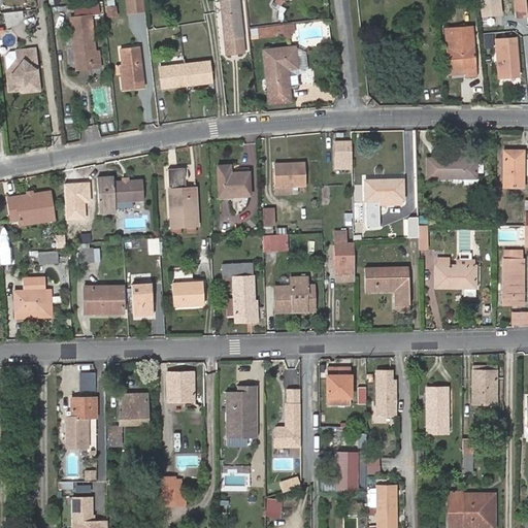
[(100,13),(99,0),(56,0),(57,9),(72,7),(72,13),(90,11),(90,14),(100,13)]
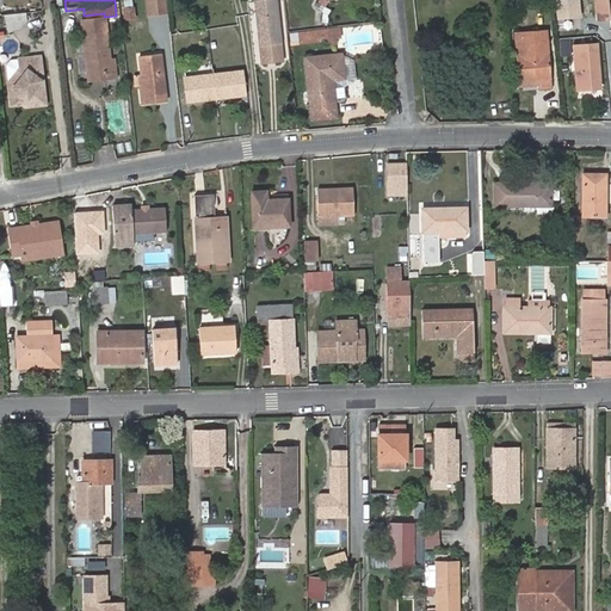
[(124,8),(125,20),(135,19),(133,0),(123,0),(124,8)]
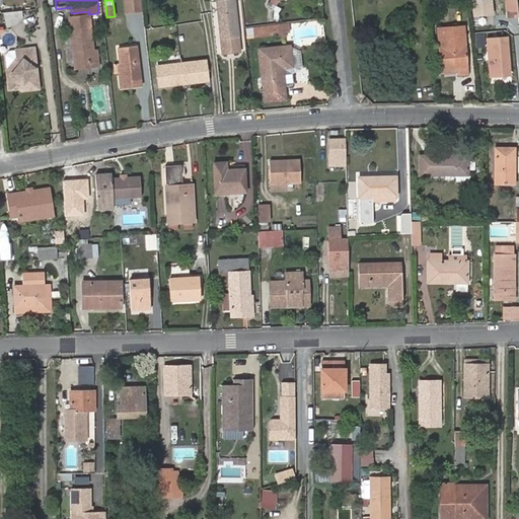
[(132,0),(124,0),(126,11),(134,10),(132,0)]
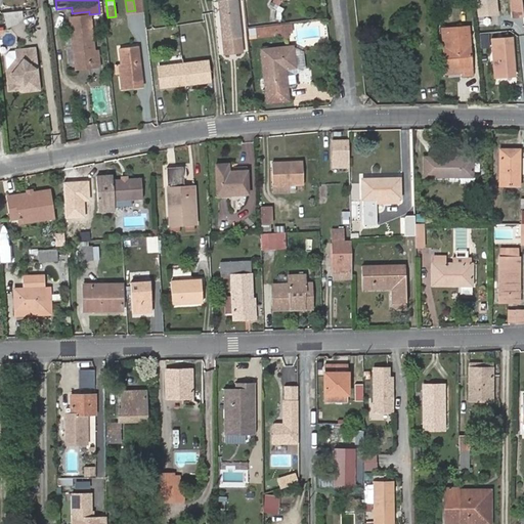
[(144,9),(143,0),(133,0),(135,10),(144,9)]
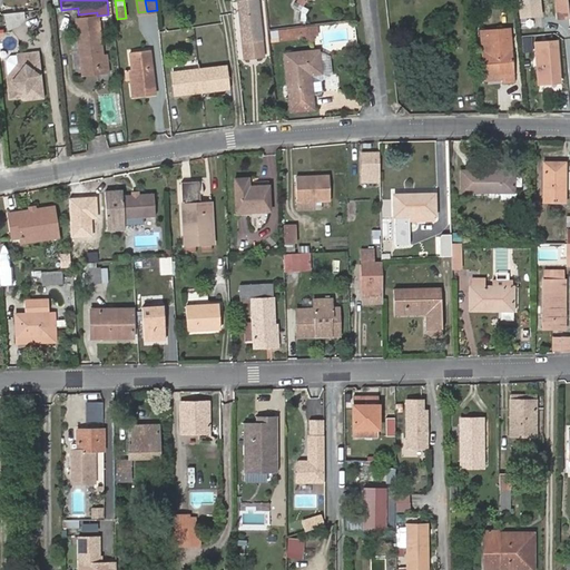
[(238,0),(244,58),(264,56),(257,0),(238,0)]
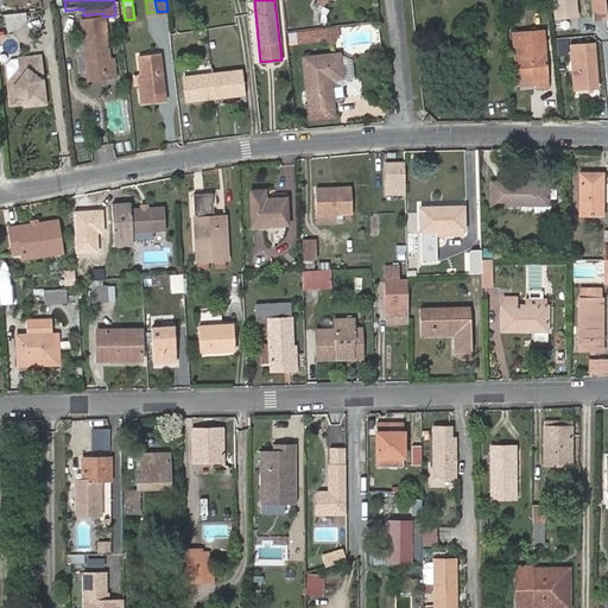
[(578,17),(576,0),(553,0),(556,19),(578,17)]
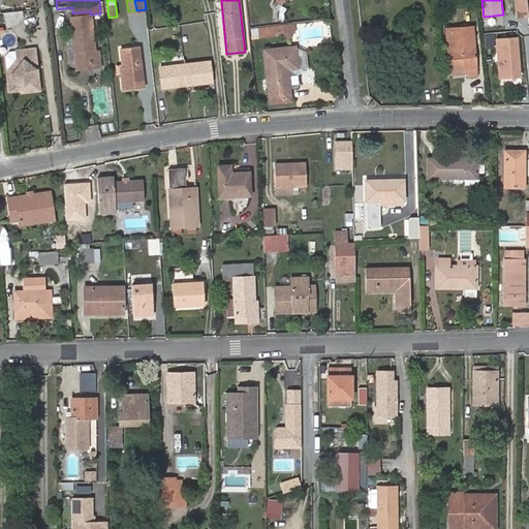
[(528,21),(528,8),(526,0),(515,0),(516,12),(508,12),(510,29),(528,27),(528,21)]
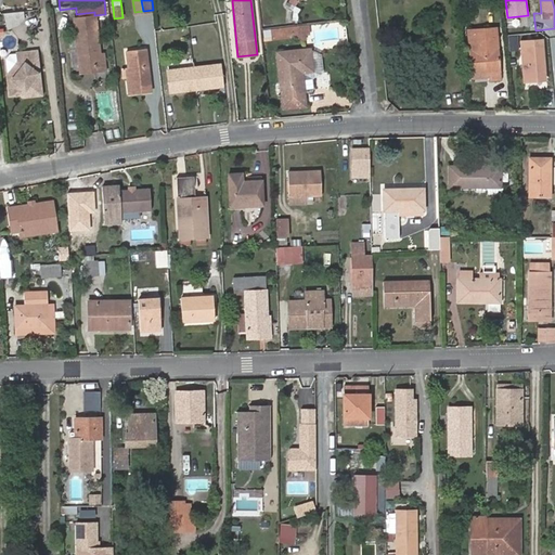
[(95,64),(97,71),(105,69),(104,53),(100,53),(94,15),(74,18),(79,66),(95,64)]
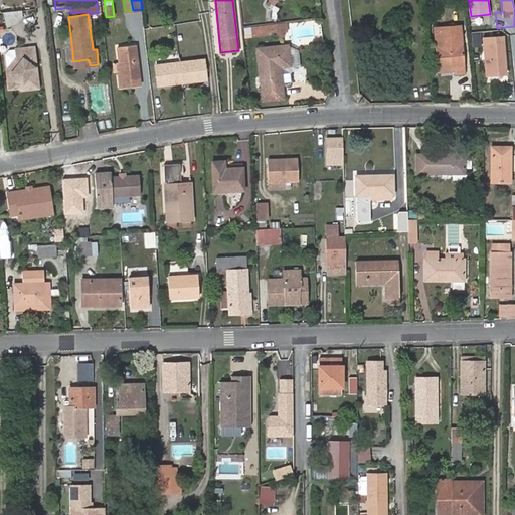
[(283,22),(256,25),(258,34),(285,31),(283,22)]
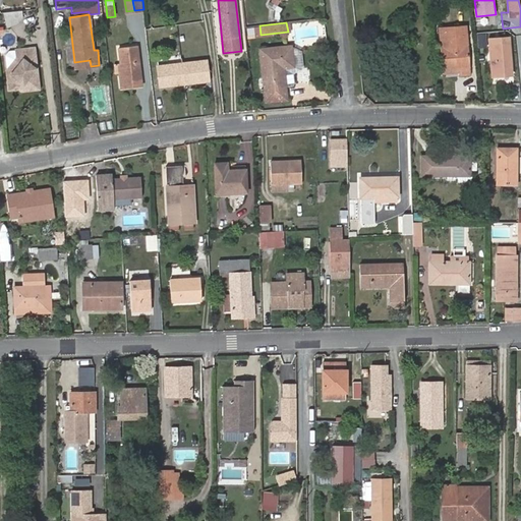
[(440,27),(441,37),(457,35),(456,25),(440,27)]
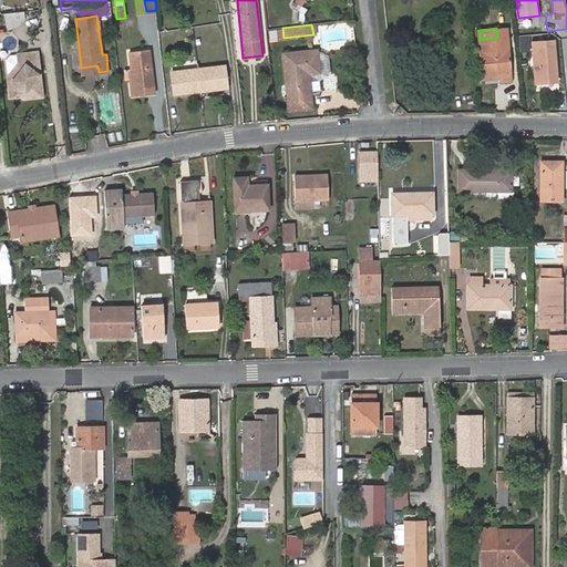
[(497,38),(480,40),(483,76),(501,74),(501,82),(512,81),(507,28),(496,28),(497,38)]
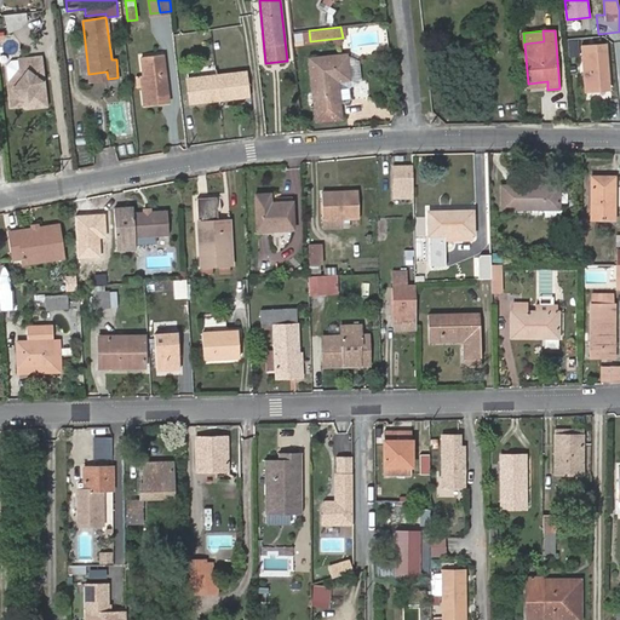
[(586,90),(609,89),(607,51),(583,52),(586,90)]
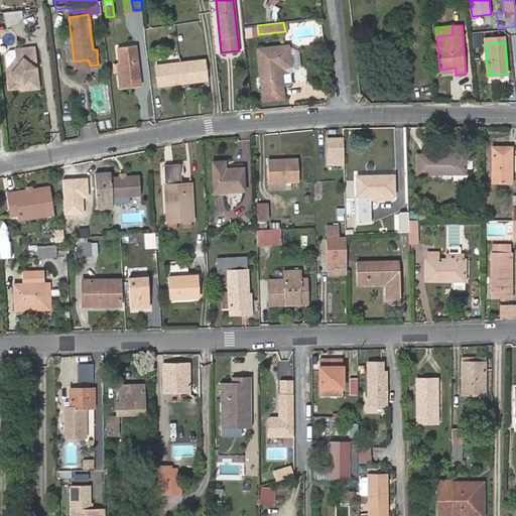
[(127,80),(140,78),(136,45),(118,47),(120,62),(125,62),(127,80)]
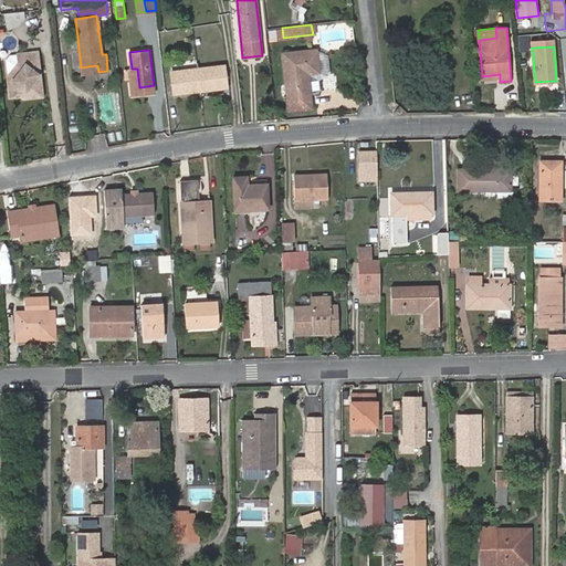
[(289,109),(312,107),(311,97),(307,74),(320,73),(316,50),(283,53),(289,109)]
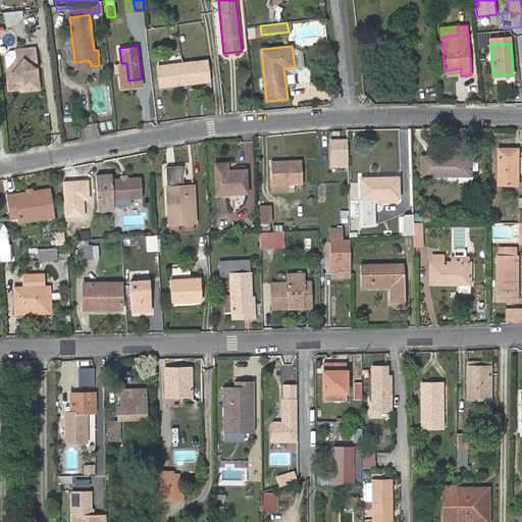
[(303,52),(292,46),(295,67),(283,68),(286,90),(293,89),(292,74),(306,72),(303,52)]
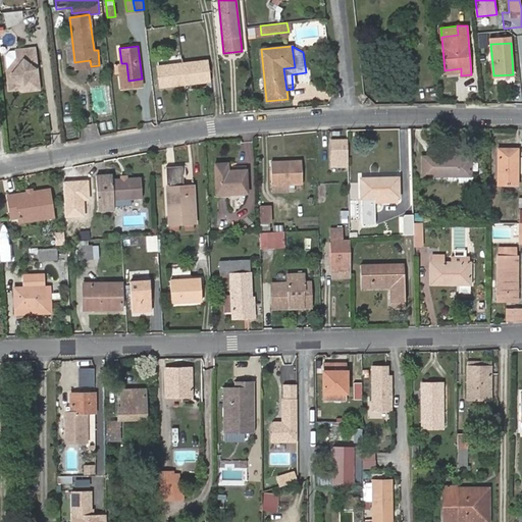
[(16,57),(7,70),(9,89),(18,88),(18,91),(31,90),(38,80),(37,68),(34,68),(34,65),(37,63),(35,48),(16,50),(16,57)]
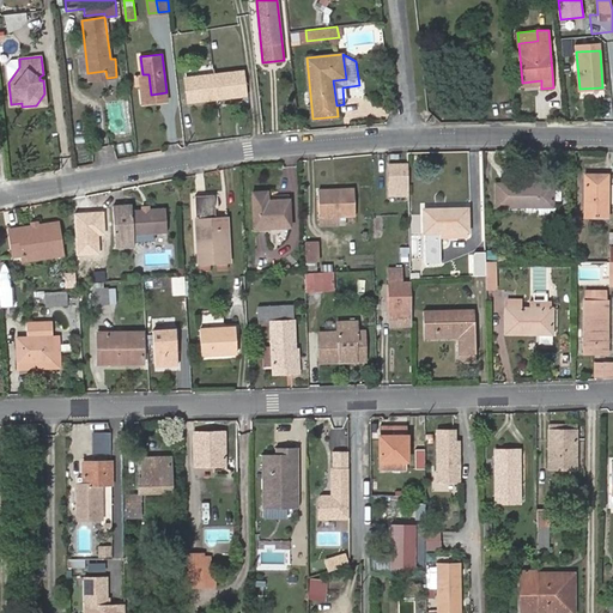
[(6,65),(8,83),(19,67),(19,59),(11,60),(6,65)]
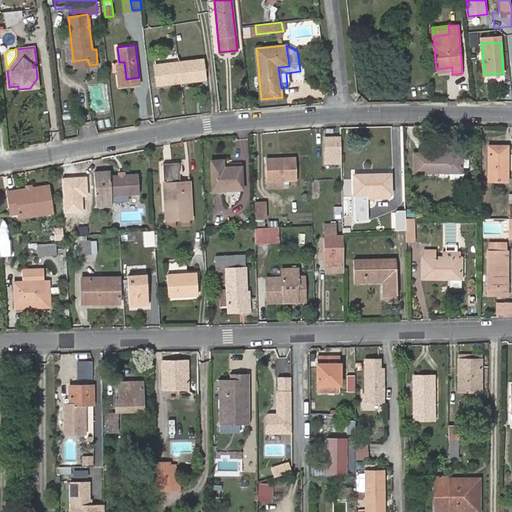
[(206,79),(203,58),(155,65),(158,85),(206,79)]
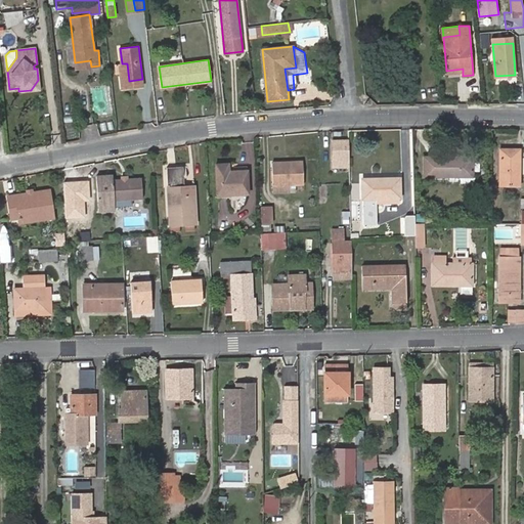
[(142,86),(142,79),(129,81),(127,63),(122,63),(119,64),(122,89),(142,86)]
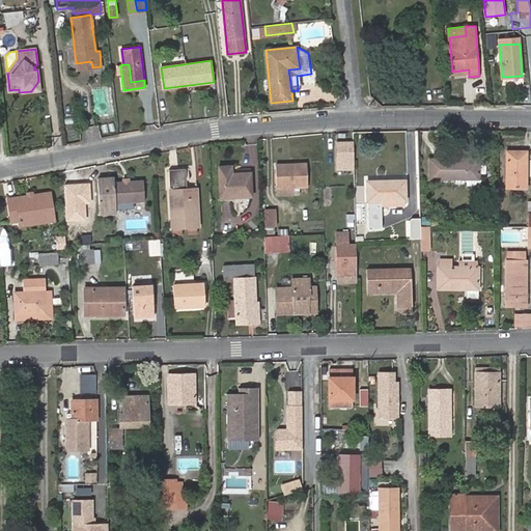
[(38,81),(31,91),(35,90),(39,90),(38,81)]
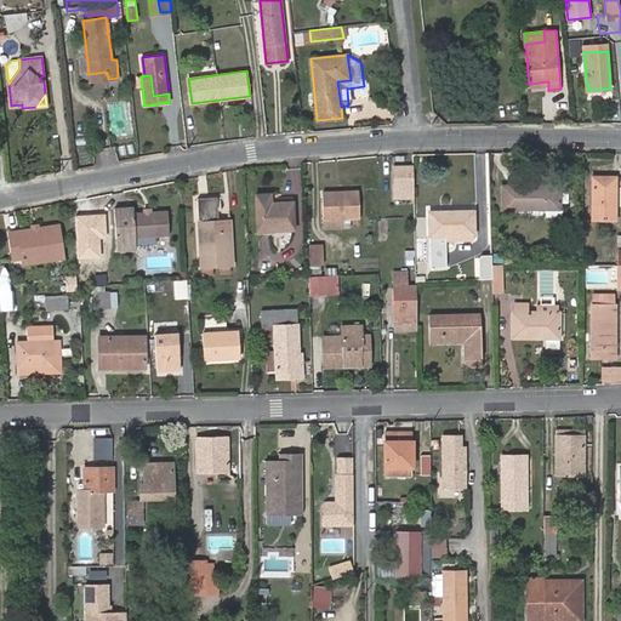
[(414,165),(394,166),(396,198),(414,198),(414,187),(414,165)]
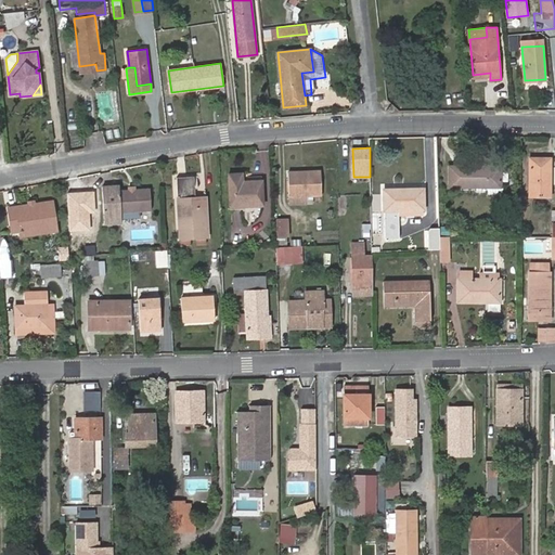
[(531,195),(552,195),(552,158),(530,157),(531,195)]
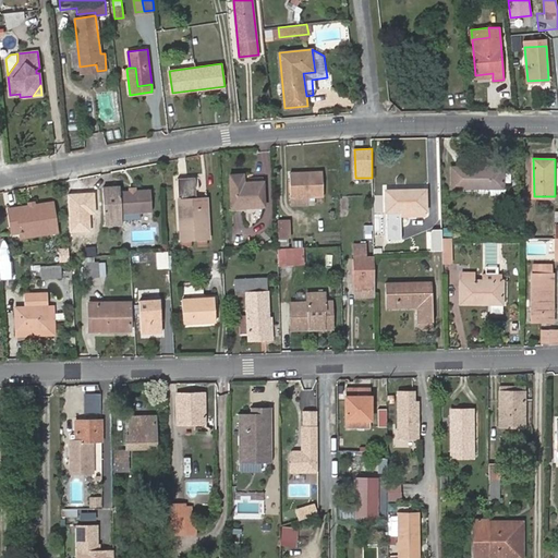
[(451,167),(451,187),(502,187),(502,167),(451,167)]
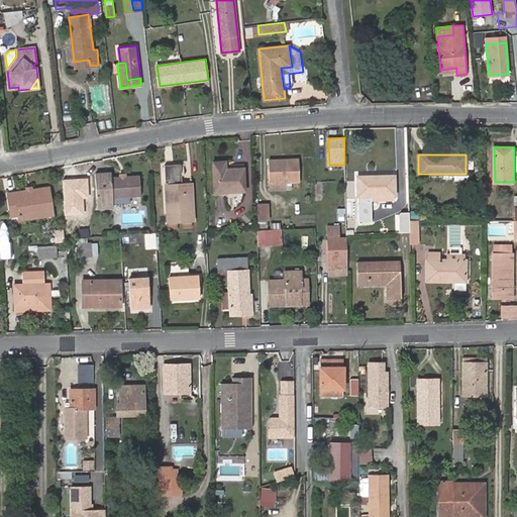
[(270,183),(285,182),(299,182),(298,160),(270,161),(270,183)]
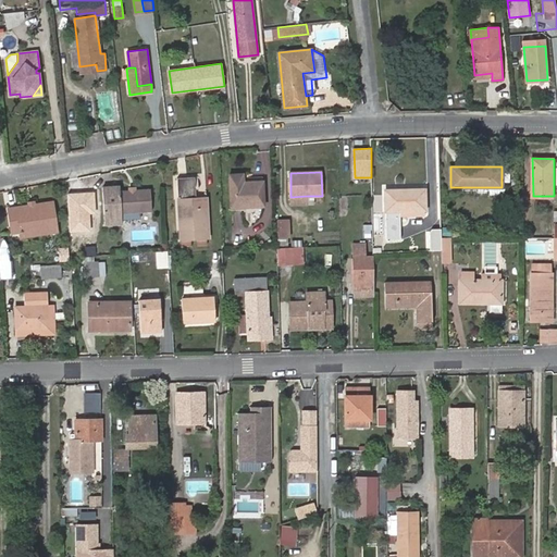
[(229,174),(231,207),(263,206),(262,181),(243,182),(242,173),(229,174)]
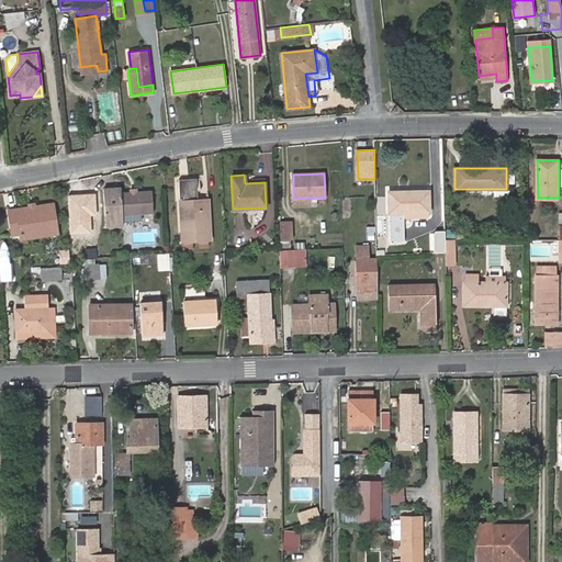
[(182,243),(211,240),(208,198),(198,199),(197,178),(179,179),(181,200),(180,200),(182,243)]
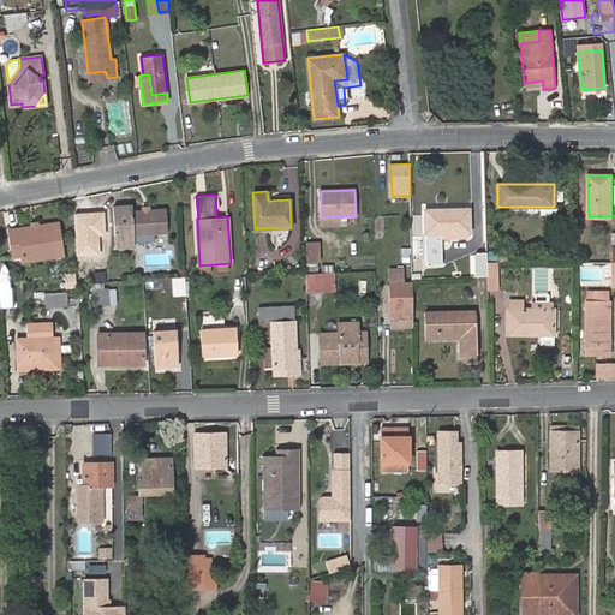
[(133,234),(145,234),(168,232),(166,209),(132,210),(132,204),(113,207),(115,246),(135,245),(135,243),(133,234)]
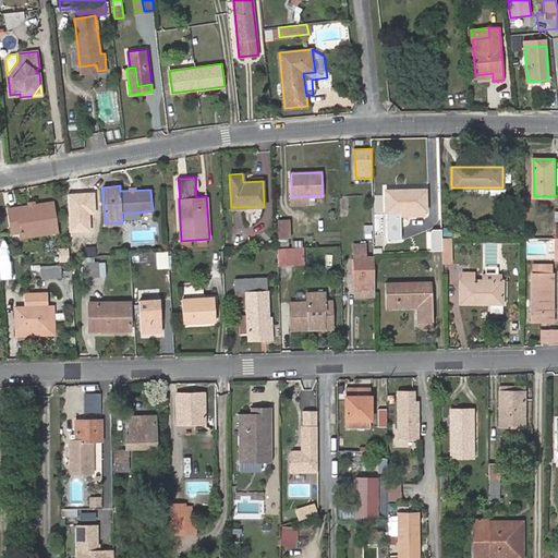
[(400,239),(400,215),(424,215),(425,210),(427,210),(426,190),(385,190),(386,210),(389,211),(389,239),(400,239)]
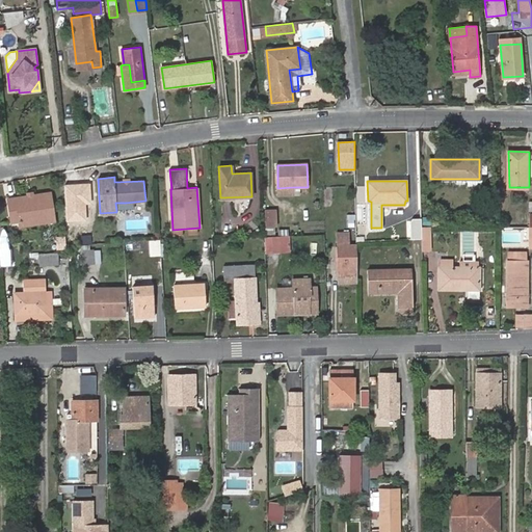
[(293,195),(293,187),(277,188),(278,196),(293,195)]
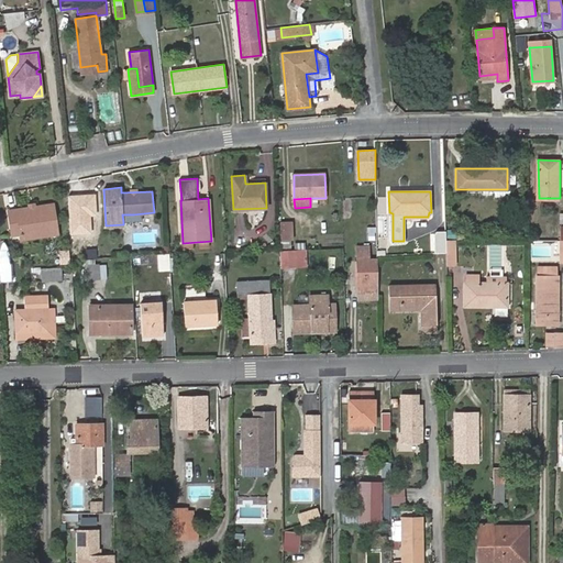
[(35,207),(30,208),(9,211),(13,236),(21,234),(22,240),(41,236),(40,229),(58,227),(54,203),(35,207)]
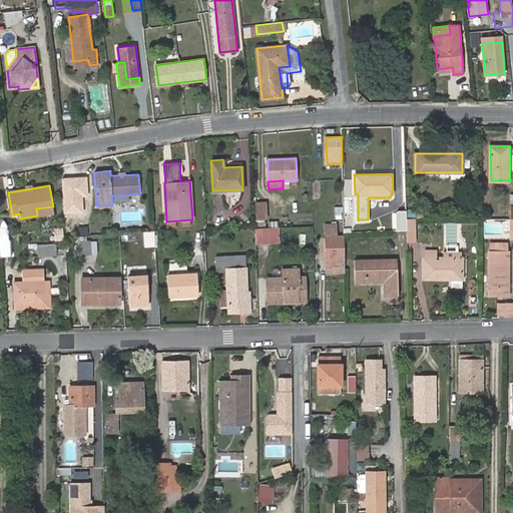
[(255,202),(257,218),(267,217),(266,202),(255,202)]
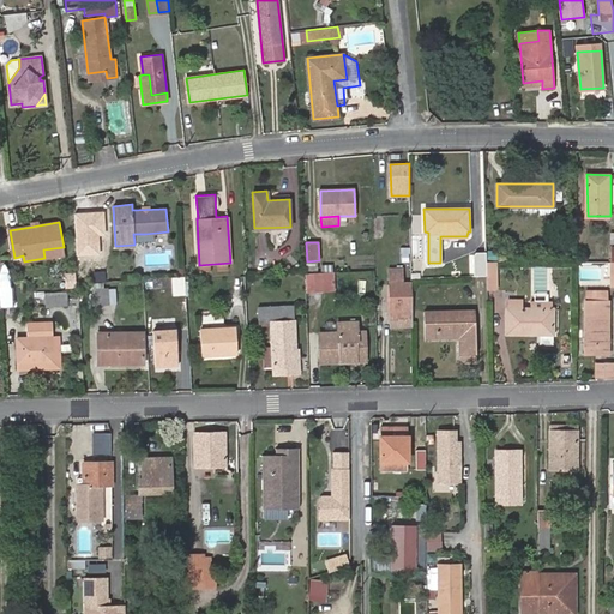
[(43,250),(44,258),(64,254),(64,247),(43,250)]
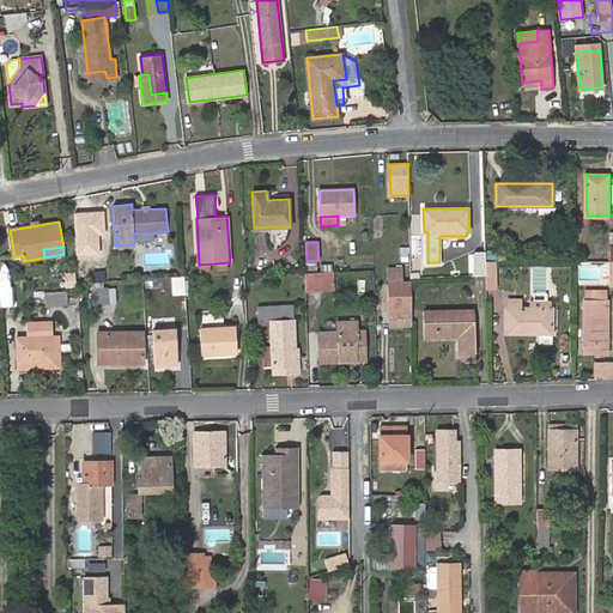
[(83,250),(83,262),(95,262),(96,252),(83,250)]
